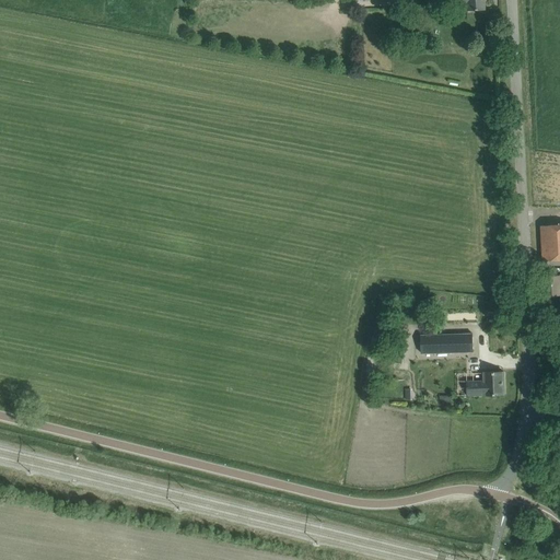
[(451,0),(452,12),(456,12),(456,7),(464,6),(464,11),(483,10),(482,0),(451,0)]
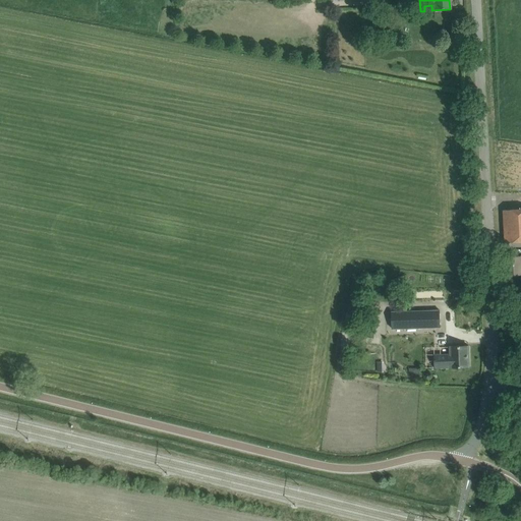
[(520,209),(514,210),(504,210),(506,242),(520,241),(520,209)]
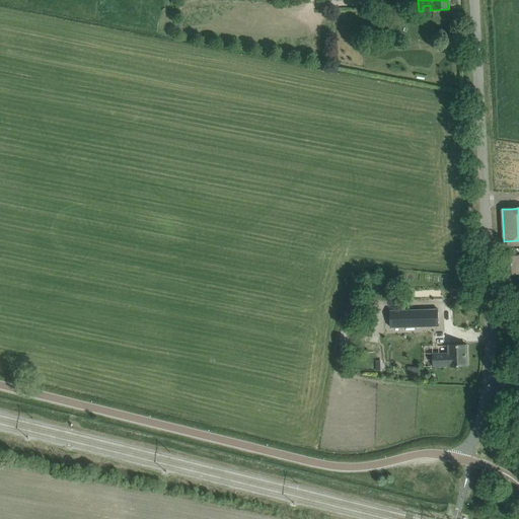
[(505,275),(518,273),(518,254),(504,255),(505,275)]
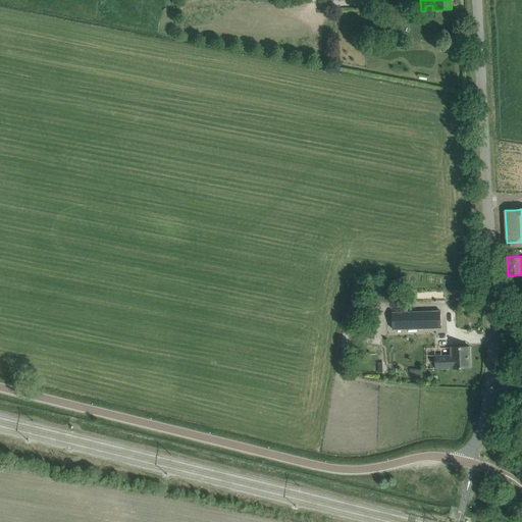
[(440,311),(393,313),(393,329),(441,328),(440,311)]
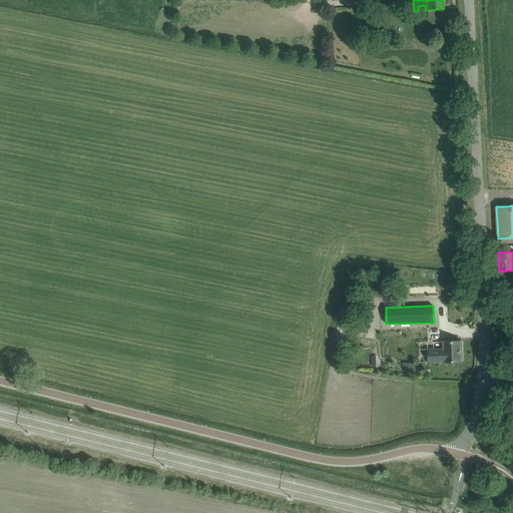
[(357,316),(354,332),(368,334),(371,318),(357,316)]
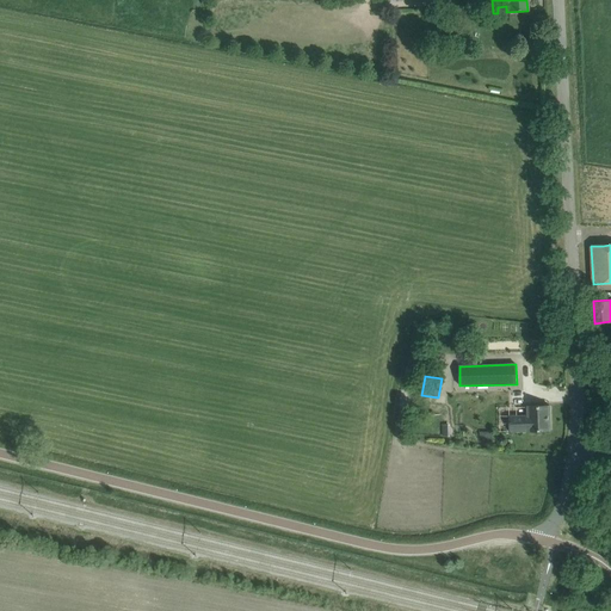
[(518,412),(510,413),(510,432),(529,431),(538,431),(550,431),(549,406),(529,406),(529,415),(518,417),(518,412)]
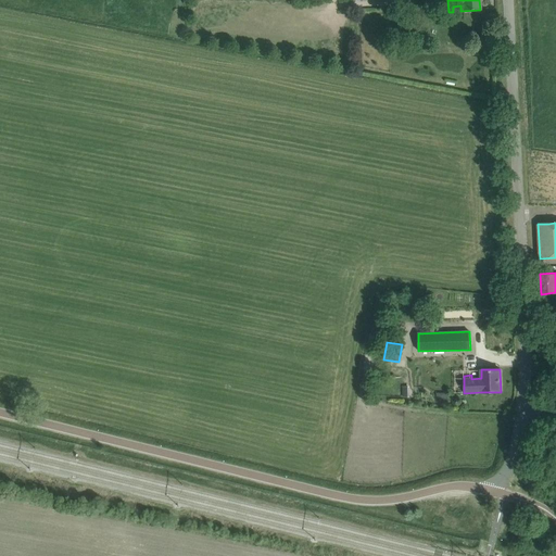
All buildings are outlined.
